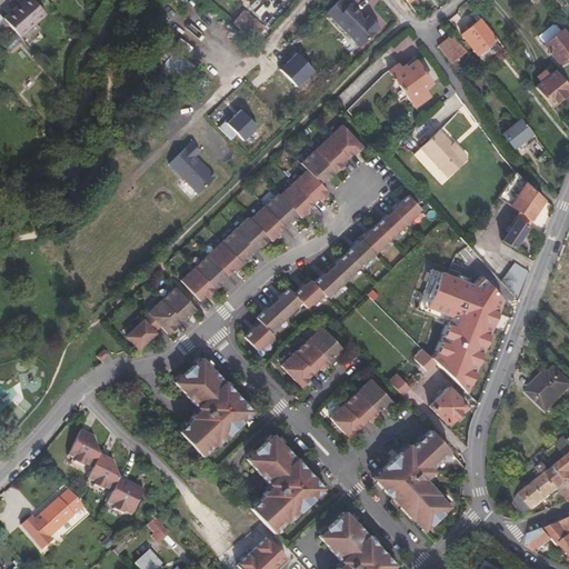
[(8,27),(22,43),(37,30),(33,26),(43,16),(29,0),(27,0),(15,11),(13,10),(1,20),(2,21),(8,27)]
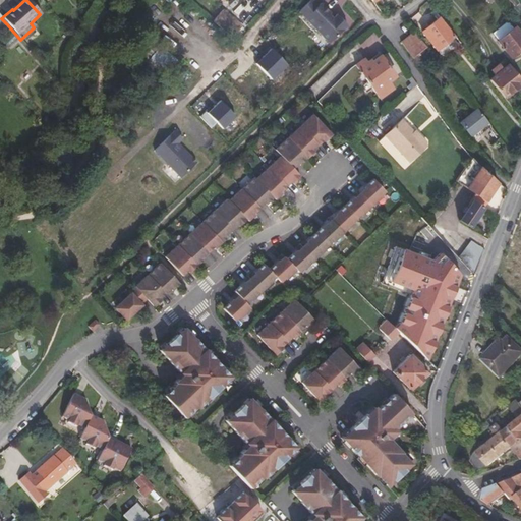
[(307,0),(303,0),(293,11),(324,42),(342,24),(331,13),(327,17),(324,14),(325,12),(315,2),(312,5),(307,0)]
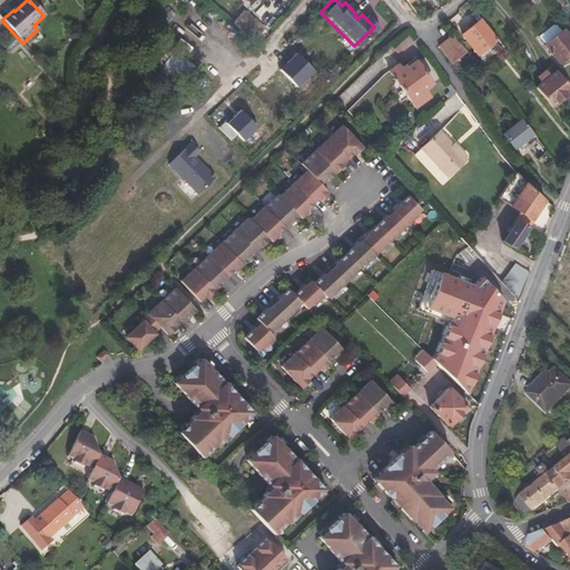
[(233,21),(248,36),(261,22),(245,9),(233,21)]
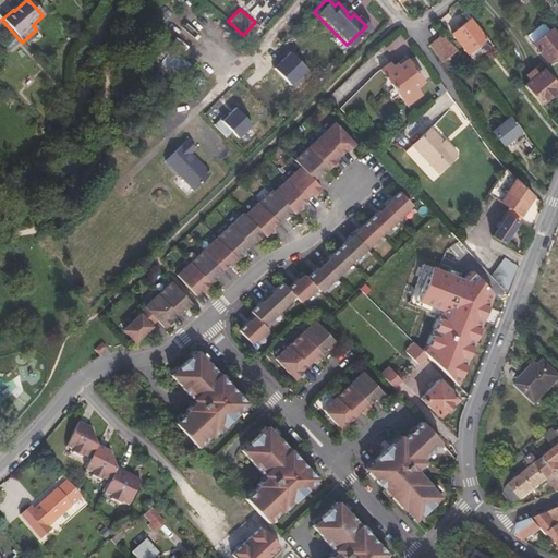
[(485,40),(469,21),(450,35),(466,55),(485,40)]
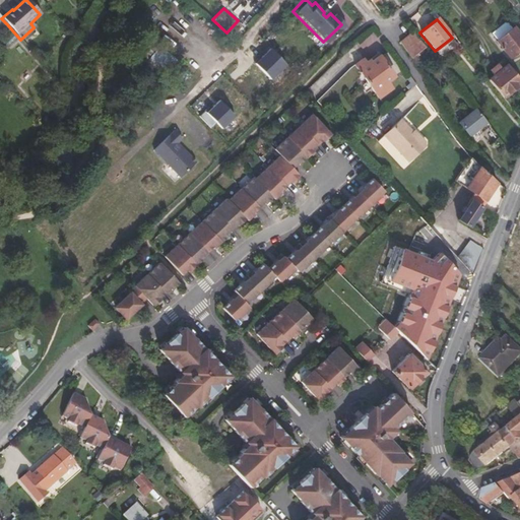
[(493,34),(496,38),(511,25),(508,22),(493,34)]
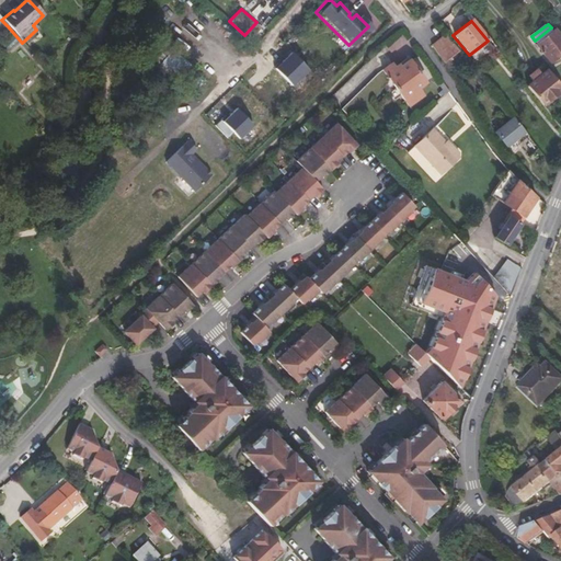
[(551,27),(535,41),(534,43),(548,60),(560,49),(560,36),(553,26),(551,27)]
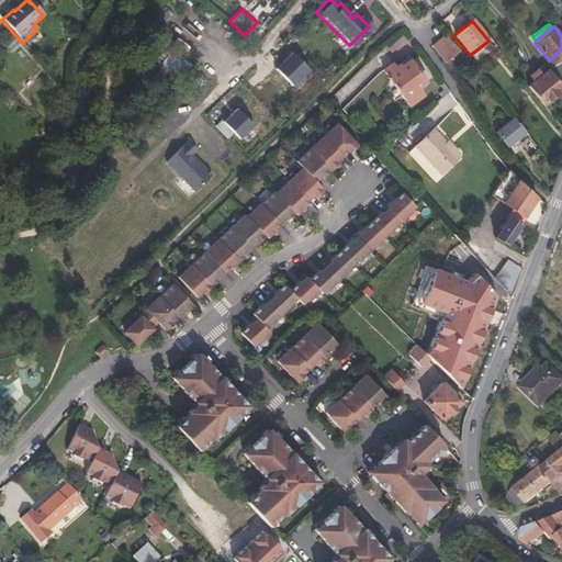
[(459,53),(446,36),(431,48),(444,66),(459,53)]
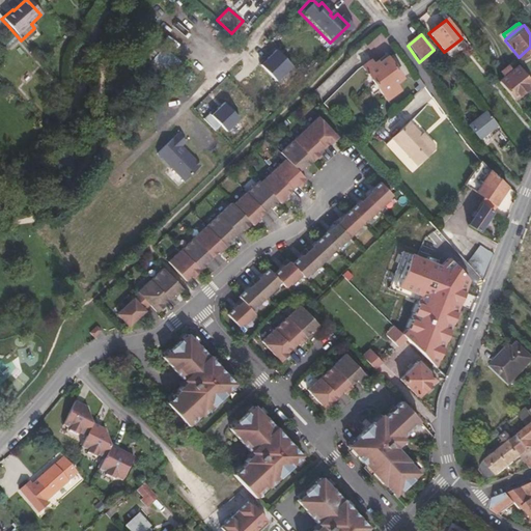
[(462,38),(444,52),(447,56),(465,42),(462,38)]
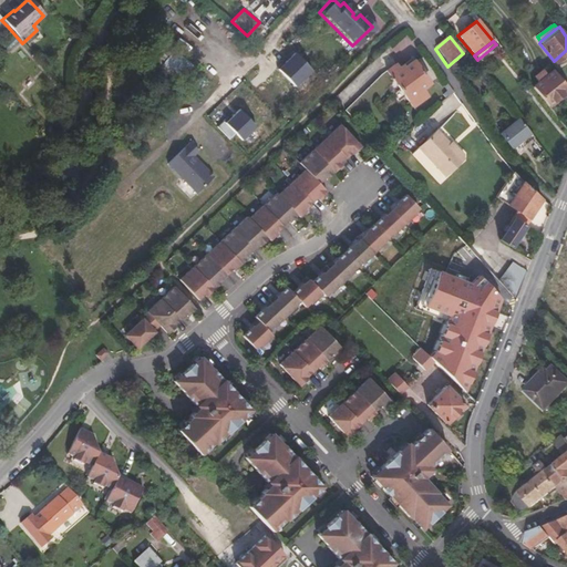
[(169,54),(151,74),(171,93),(191,71),(169,54)]
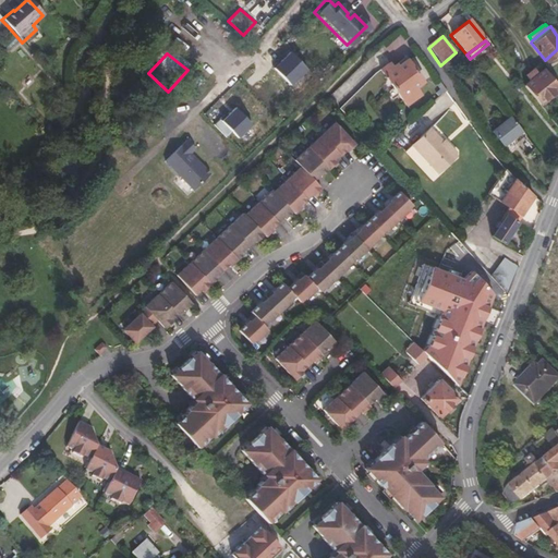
[(393,71),(391,68),(388,64),(376,72),(340,109),(349,119),(387,83),(404,106),(417,97),(412,88),(420,83),(405,62),(397,68),(393,71)]
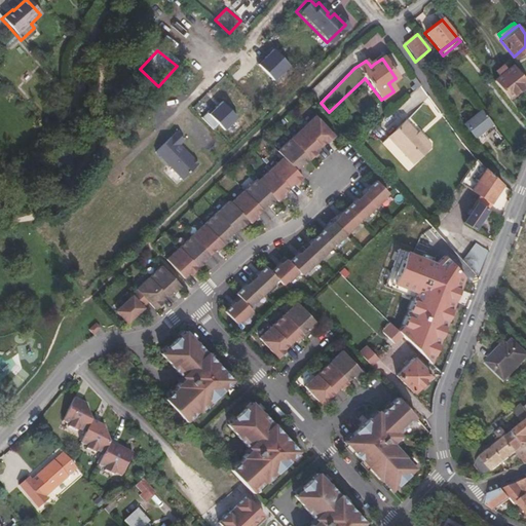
[(525,82),(525,79),(513,64),(506,69),(501,63),(495,69),(499,75),(492,79),(509,98),(510,97),(511,97),(516,94),(515,91),(525,82)]
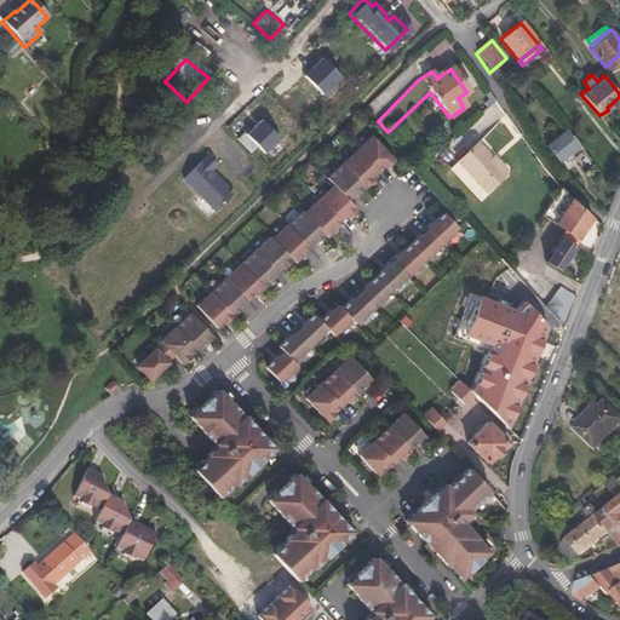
[(197,103),(204,109),(222,92),(216,85),(197,103)]
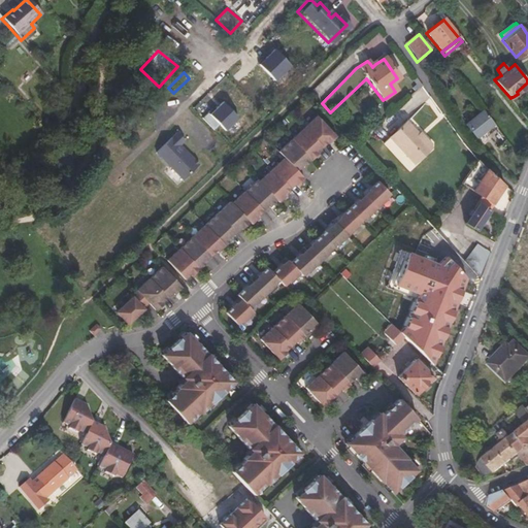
[(420,89),(411,76),(408,80),(417,91),(420,89)]
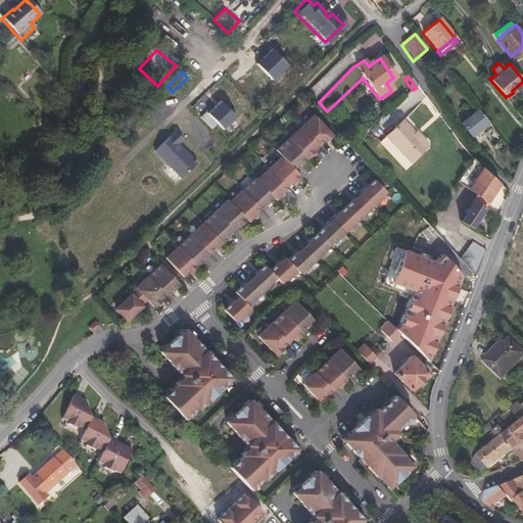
[(474,138),(490,125),(479,111),(463,125),(474,138)]
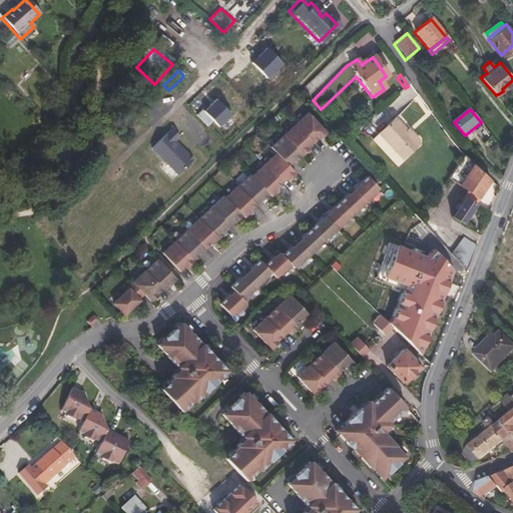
[(309,114),(297,126),(315,145),(320,140),(321,141),(328,134),(309,114)]
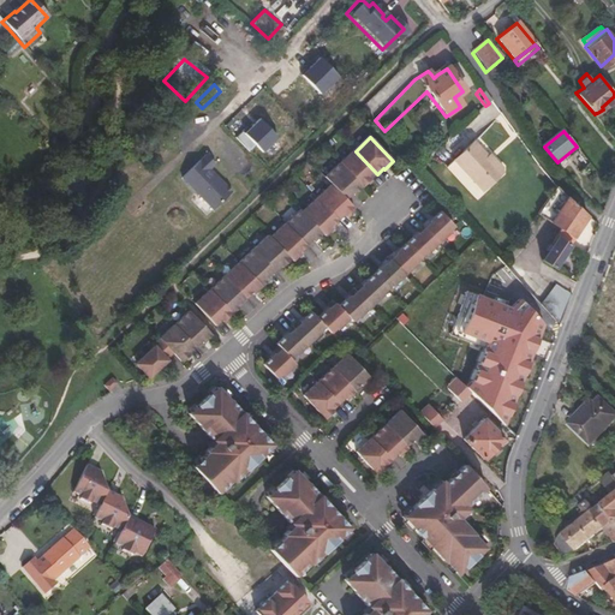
[(471,202),(500,177),(497,173),(499,171),(493,165),(489,165),(471,144),(443,169),(471,202)]
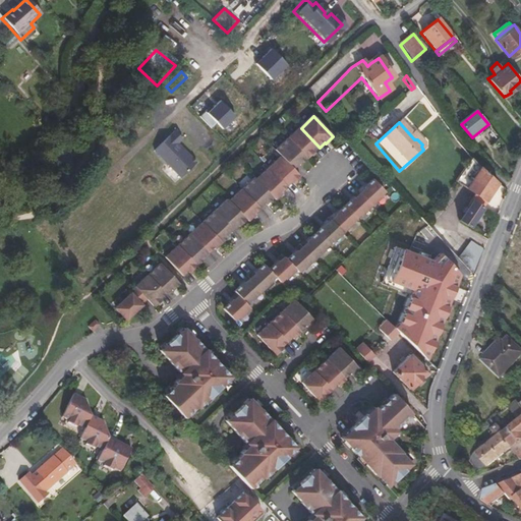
[(198,161),(180,141),(184,138),(175,128),(154,149),(180,178),(198,161)]
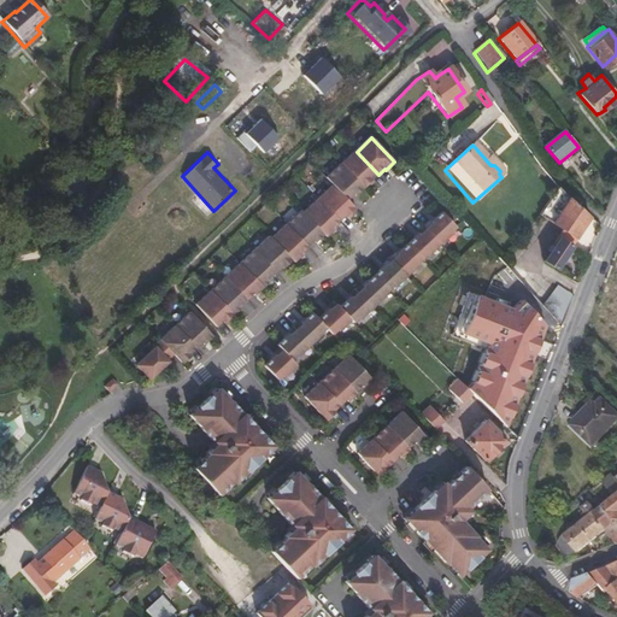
[(378,175),(357,152),(342,165),(365,189),(374,181),(372,180),(378,175)]
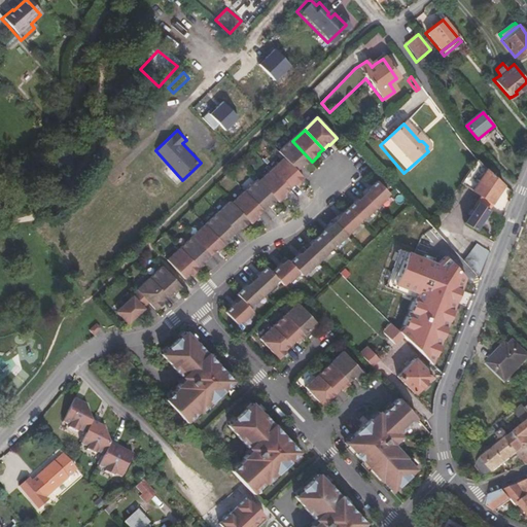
[(312,162),(292,141),(280,153),(285,160),(299,172),(303,168),(305,169),(312,162)]
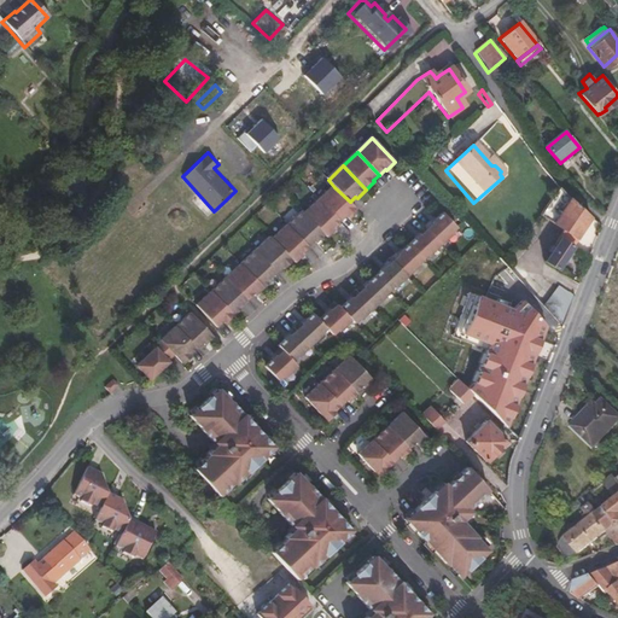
[(334,187),(320,200),(342,223),(347,217),(349,220),(357,211),(350,202),(334,187)]
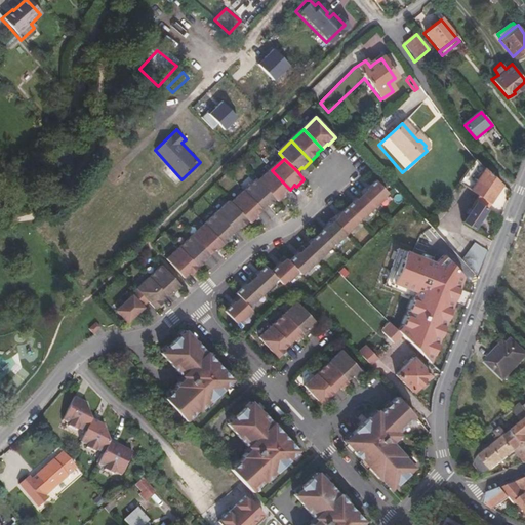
[(502,184),(474,160),(458,184),(479,199),(465,219),(476,228),(488,209),(487,208),(502,184)]
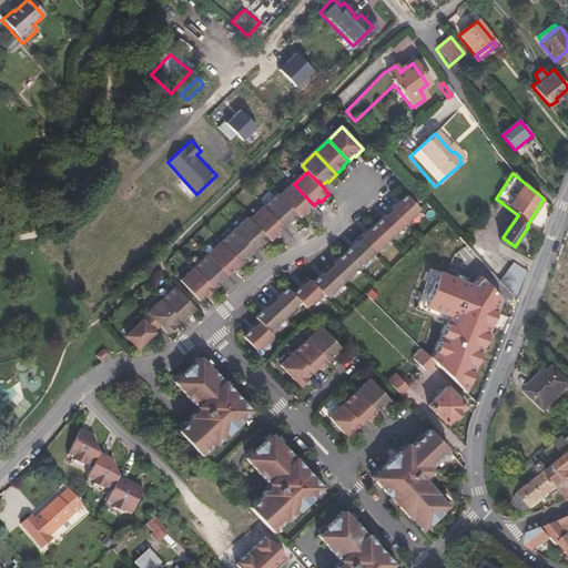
[(314,205),(294,184),(281,198),(300,217),(302,220),(310,212),(308,210),(314,205)]
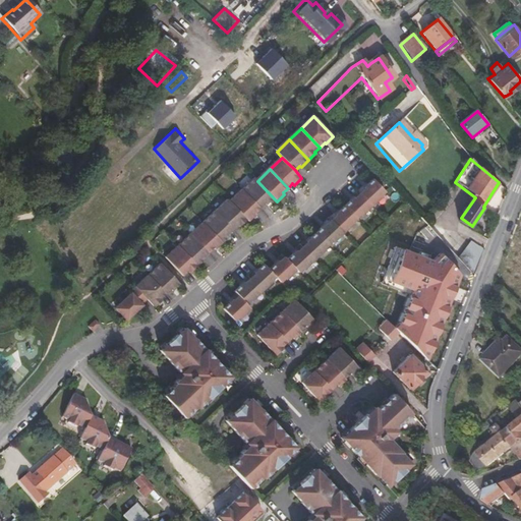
[(257,181),(255,179),(243,190),(261,210),(266,206),(267,207),(275,199),(257,181)]
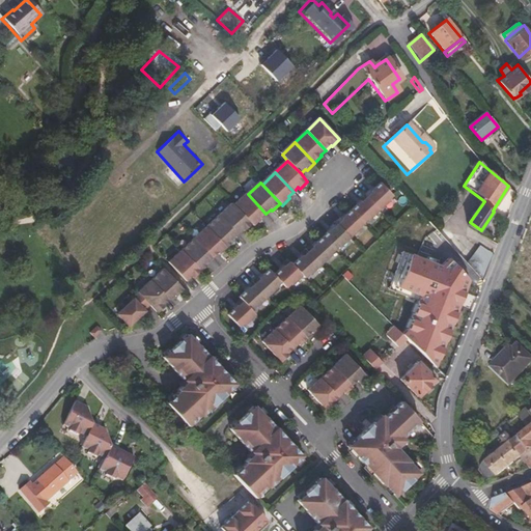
[(367,198),(379,211),(389,201),(388,199),(392,195),(381,183),(373,191),(371,193),(371,194),(367,198)]
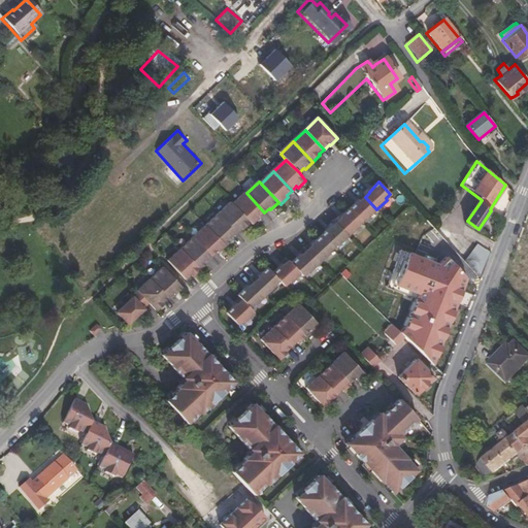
[(264,212),(246,193),(233,205),(251,224),(254,226),(261,219),(259,218),(264,212)]
